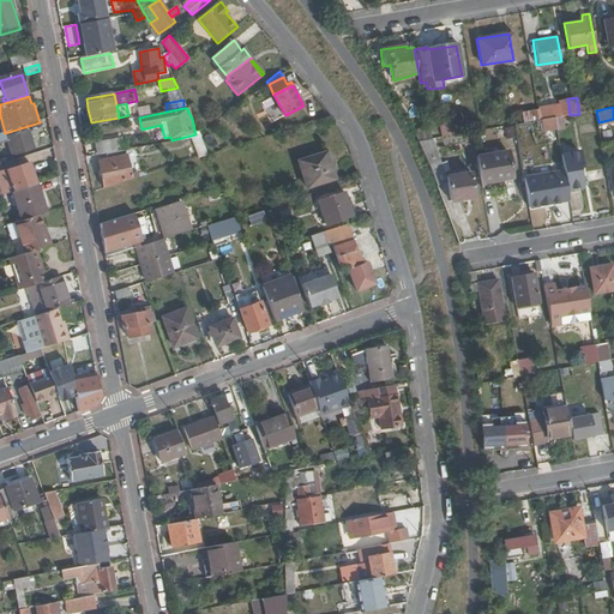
[(536,112),(535,109),(519,112),(522,124),(537,121),(536,112)]
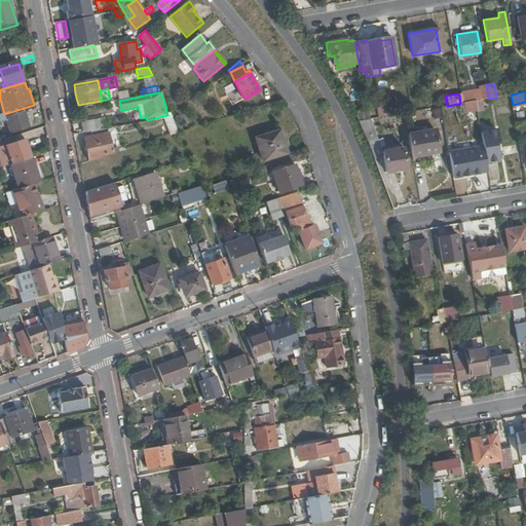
[(474,102),(474,94),(459,96),(460,104),(474,102)]
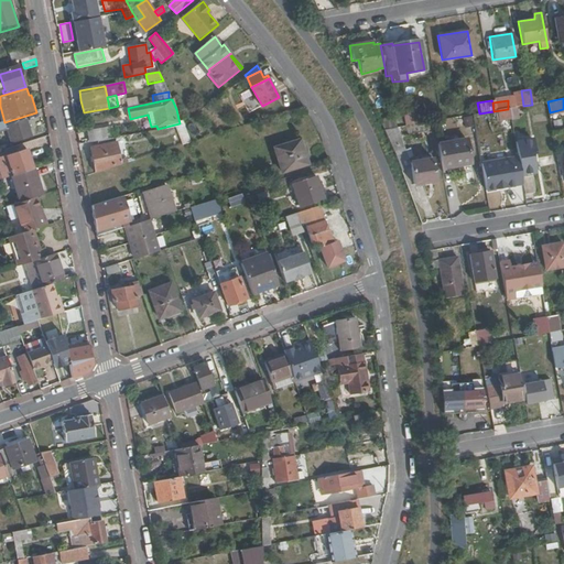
[(490,131),(489,122),(510,118),(508,109),(494,111),(479,114),(472,116),(475,133),(490,131)]
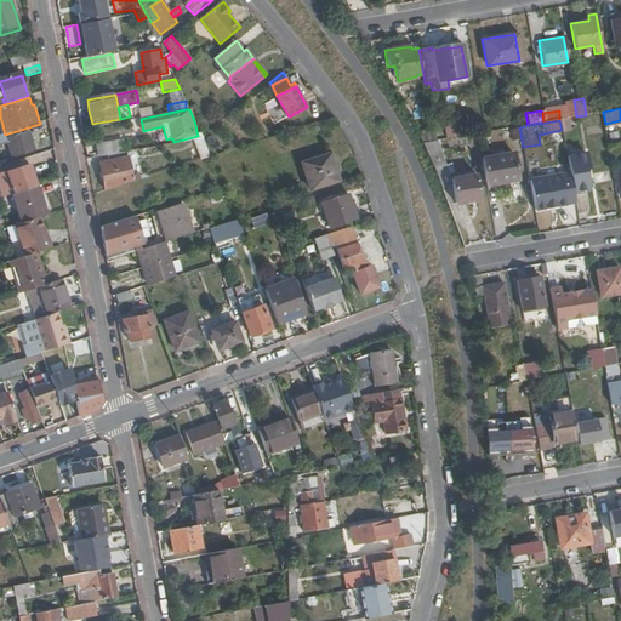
[(460,121),(445,123),(446,138),(461,137),(460,121)]
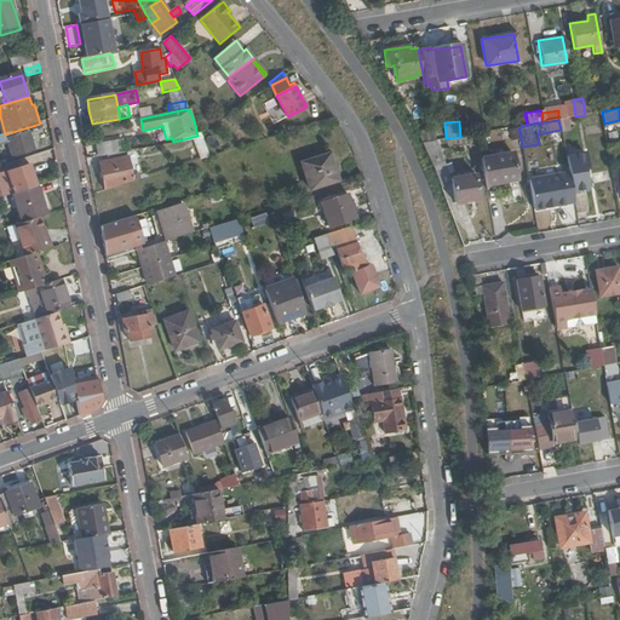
[(13,158),(34,150),(29,133),(17,138),(15,132),(0,137),(0,144),(10,142),(13,158)]
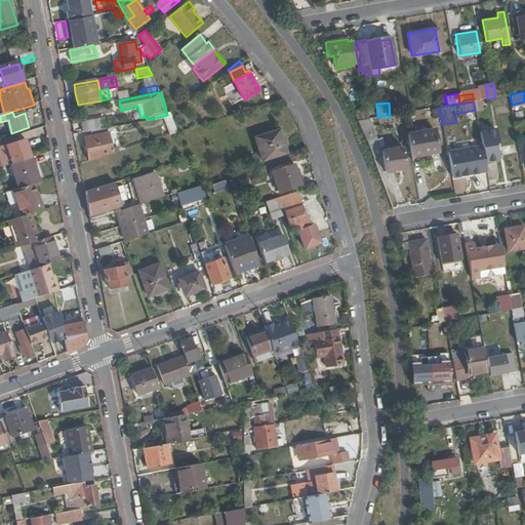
[(367,120),(366,112),(353,114),(358,122),(367,120)]
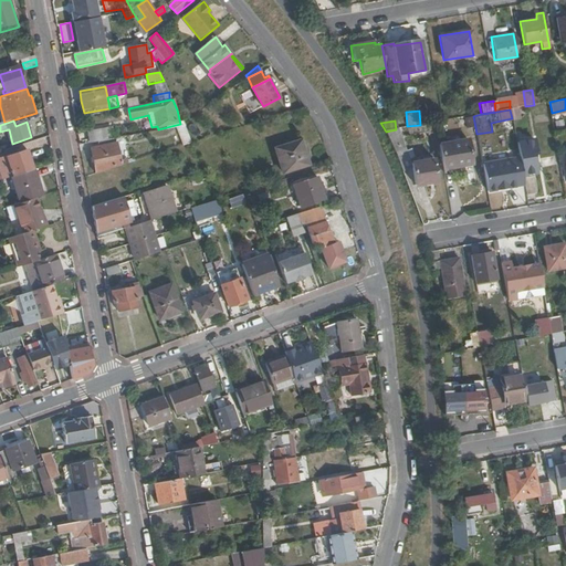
[(192,144),(185,126),(176,127),(184,146),(192,144)]
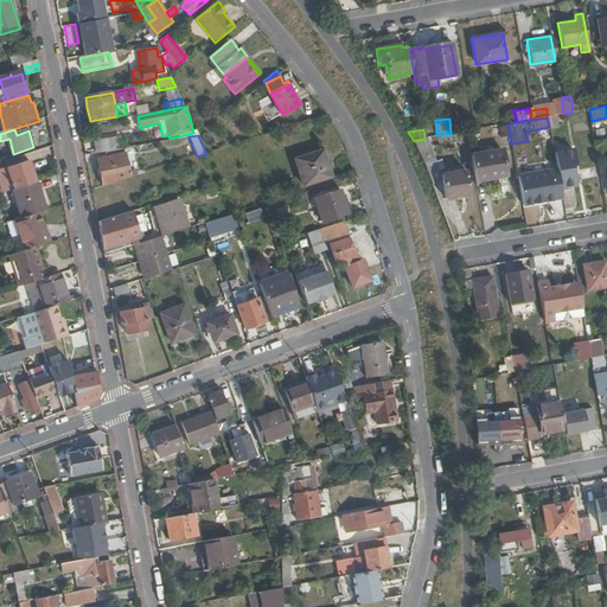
[(97,154),(123,149),(121,136),(95,141),(97,154)]
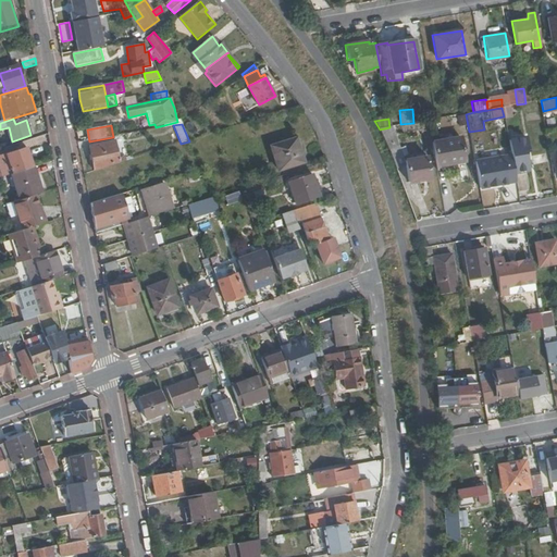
[(465,162),(461,138),(432,143),(436,166),(465,162)]
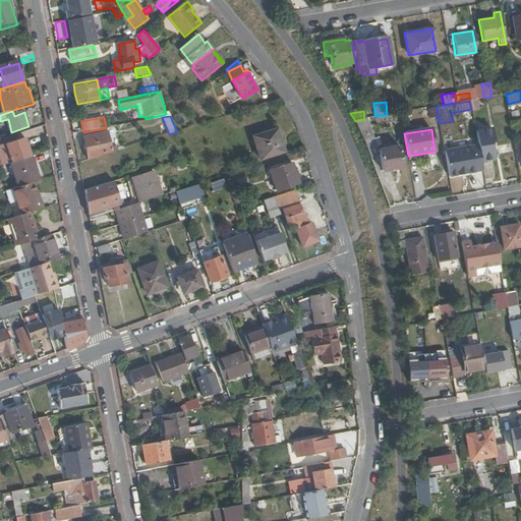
[(495,159),(491,141),(494,141),(491,129),(475,131),(477,145),(481,169),(483,181),(494,179),(490,159),(495,159)]
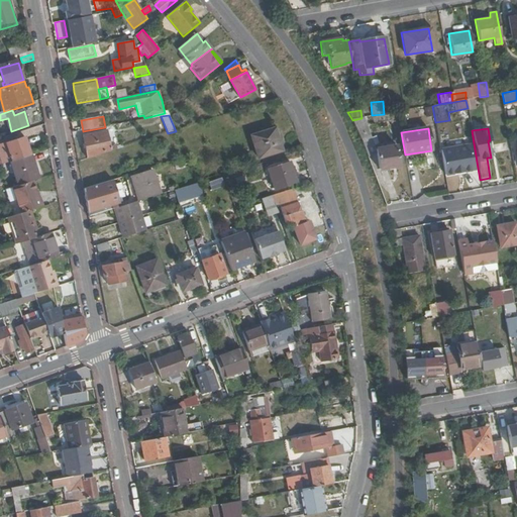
[(278,129),(251,137),(259,161),(285,152),(278,129)]
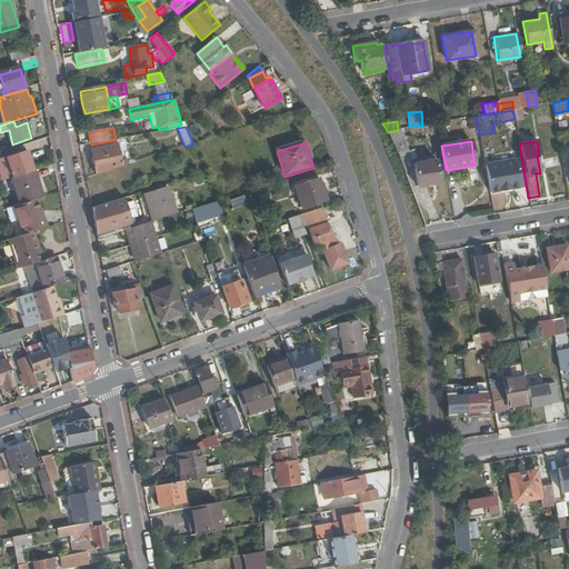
[(97,177),(123,168),(118,143),(91,150),(97,177)]
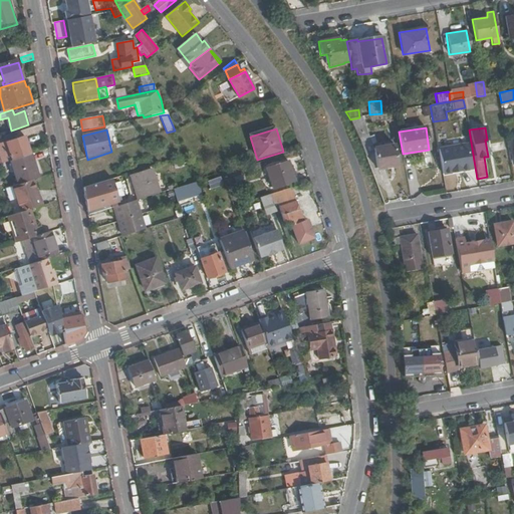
[(10,156),(12,161),(31,155),(25,138),(6,144),(10,156)]
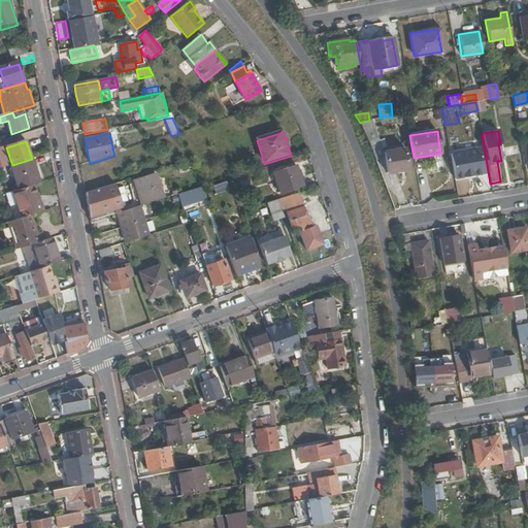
[(488,171),(484,146),(449,152),(454,177),(465,175),(465,172),(470,171),(471,174),(488,171)]
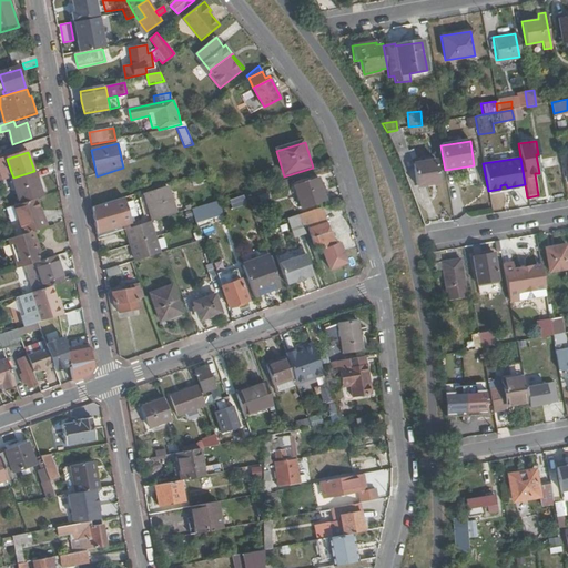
[(438,182),(435,160),(413,163),(416,185),(438,182)]
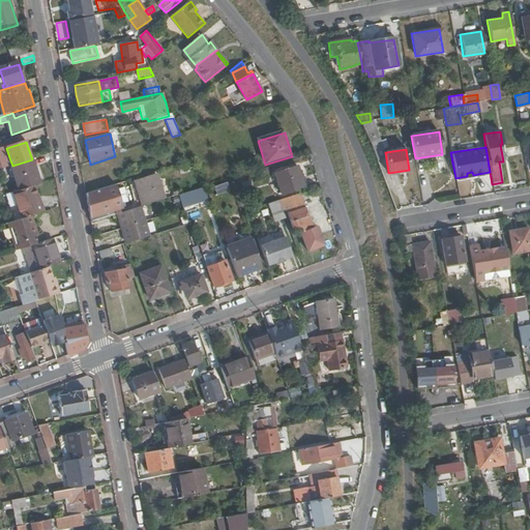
[(32,159),(12,166),(19,192),(34,186),(41,184),(35,158),(32,159)]
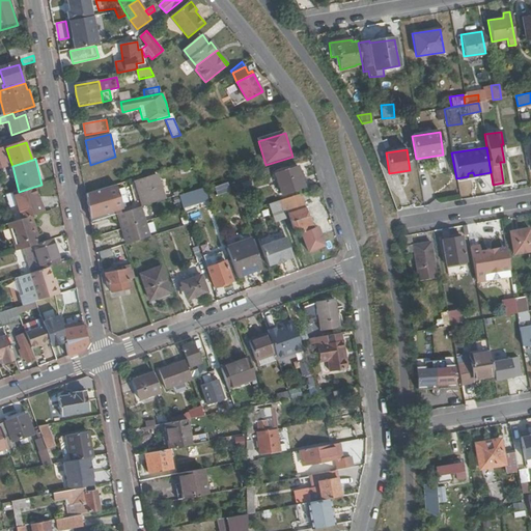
[(0,164),(0,170),(12,166),(10,161),(0,164)]
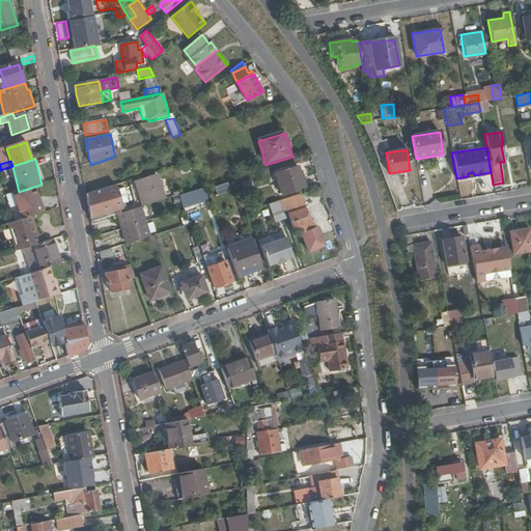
[(197,170),(194,163),(178,167),(182,174),(197,170)]
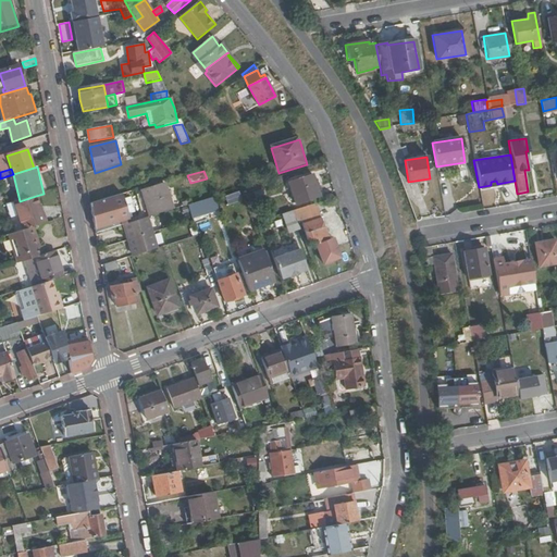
[(297,205),(321,196),(314,175),(291,183),(297,205)]
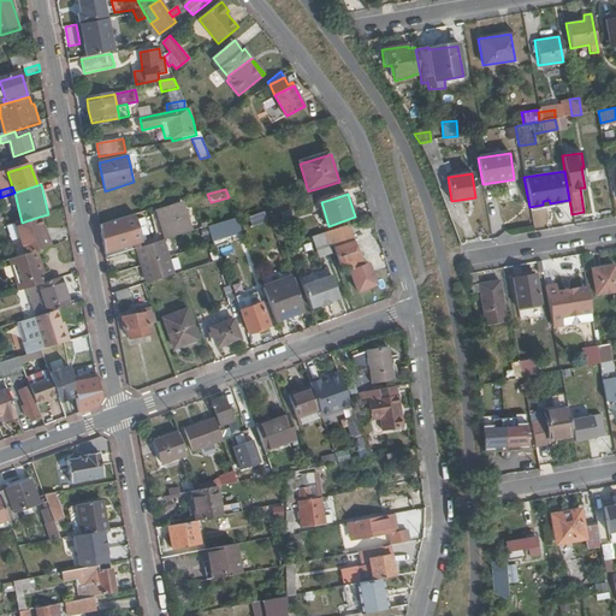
[(157,212),(166,241),(191,232),(182,203),(157,212)]
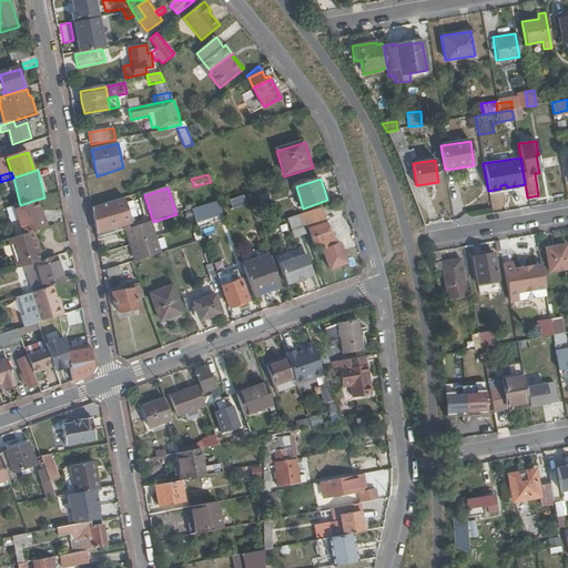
[(142,225),(133,195),(124,199),(105,204),(102,205),(91,209),(98,240),(125,231),(142,225)]
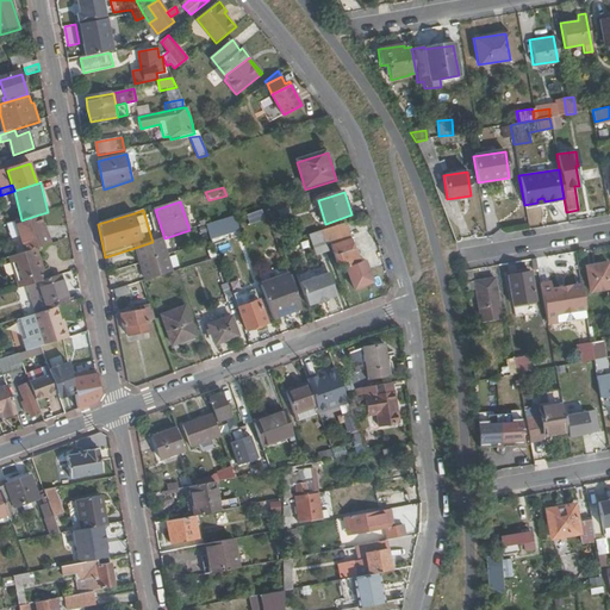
[(22,221),(16,223),(25,254),(26,254),(37,250),(51,247),(48,235),(45,235),(39,215),(22,221)]
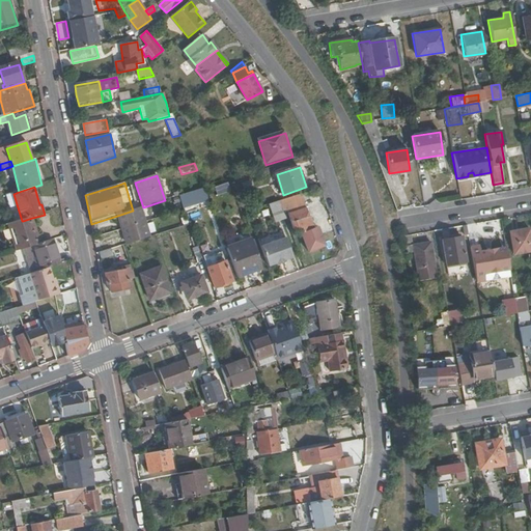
[(179,196),(183,204),(201,199),(199,190),(179,196)]
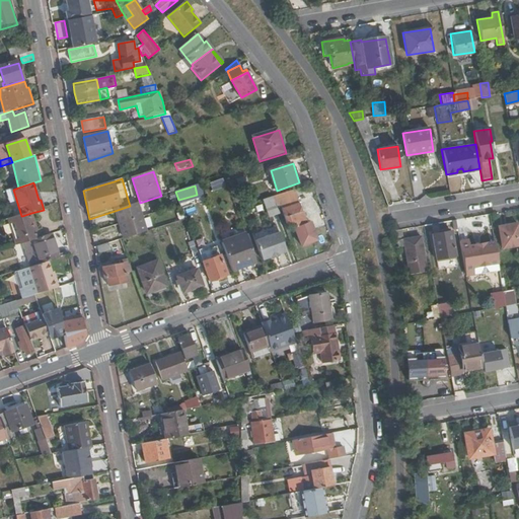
[(10,203),(16,201),(12,189),(6,190),(10,203)]
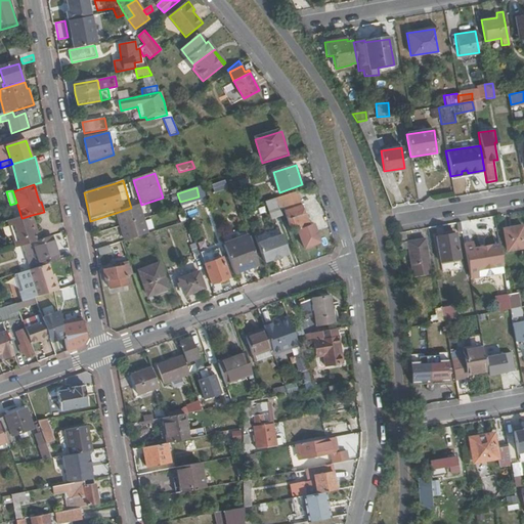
[(298,192),(285,197),(286,202),(300,198),(298,192)]
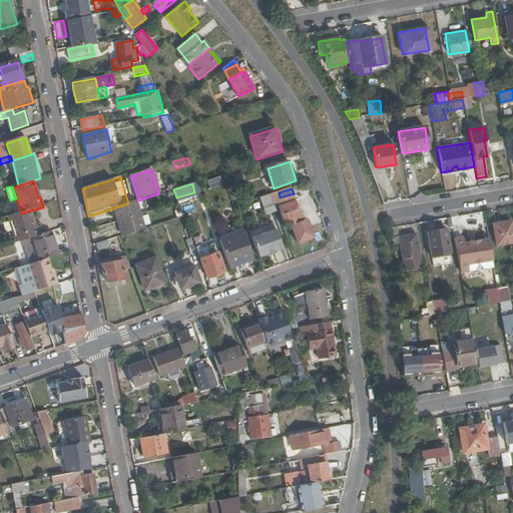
[(279,192),(272,194),(272,195),(276,206),(279,205),(286,223),(293,221),(294,223),(299,221),(298,218),(303,216),(294,193),(280,197),(279,192)]
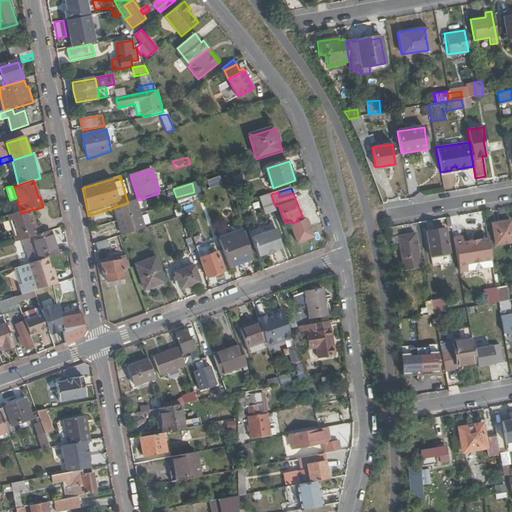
[(136,201),(128,203),(113,208),(123,237),(145,229),(136,201)]
